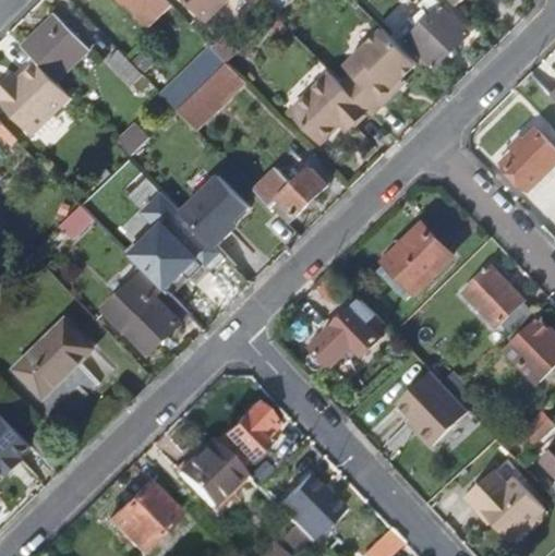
[(183,0),(213,29),(242,0),(183,0)]
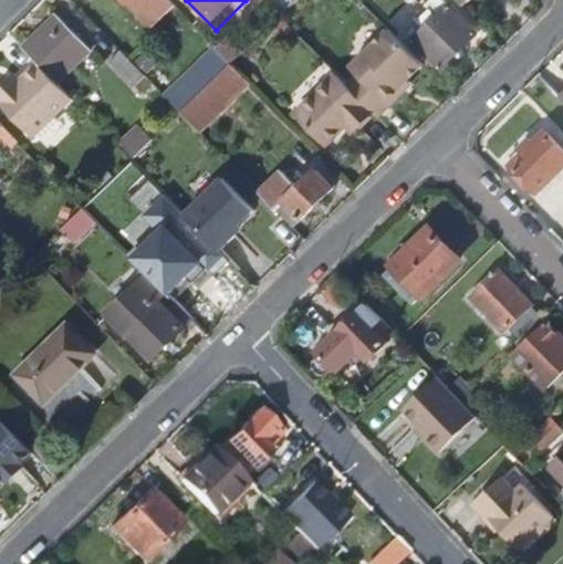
[(440,68),(476,32),(448,6),(435,19),(428,12),(421,19),(427,24),(413,39),(440,68)]
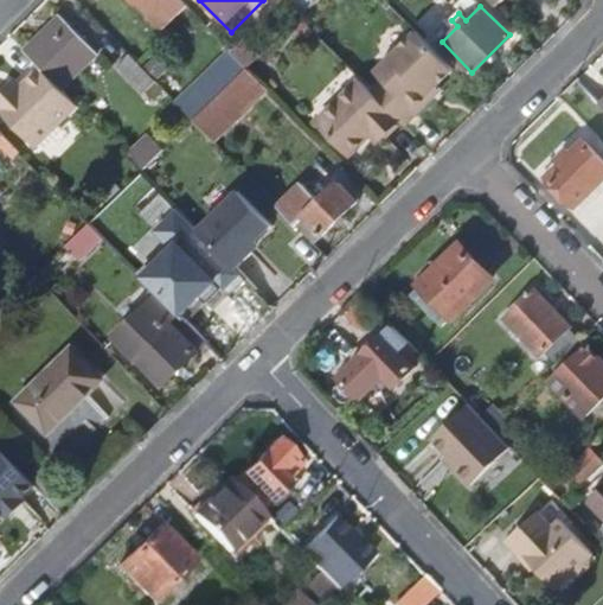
[(37,67),(58,88),(94,52),(61,17),(24,52),(37,67)]
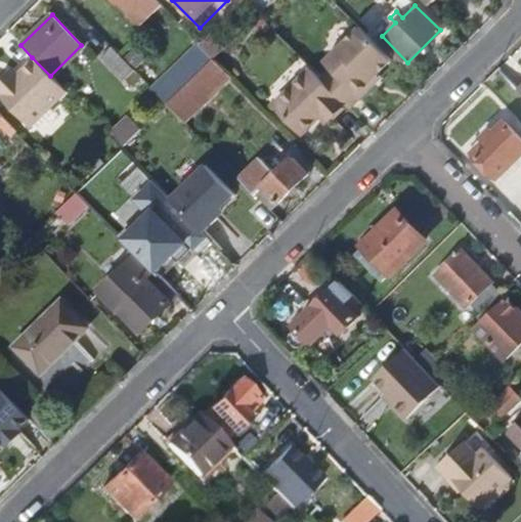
[(370,82),(392,60),(355,23),(320,57),(323,60),(312,73),(344,104),(348,110),(372,85),(370,82)]
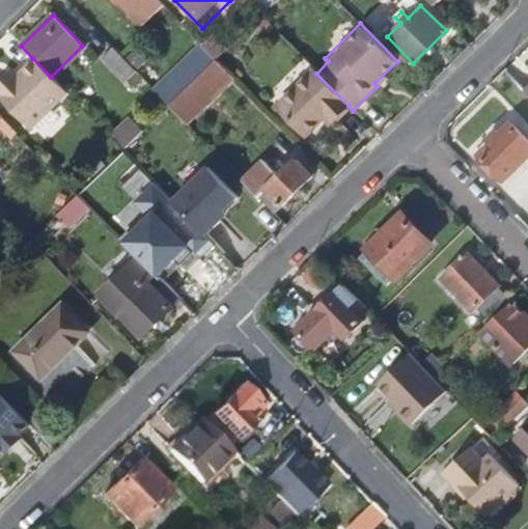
[(200,47),(215,61),(226,51),(212,36),(200,47)]
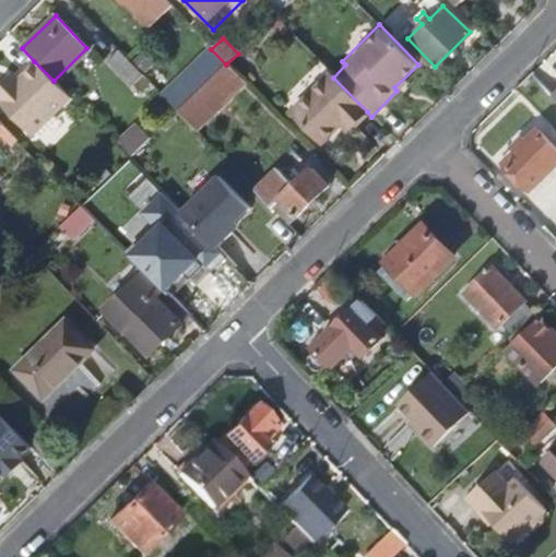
[(106,61),(131,86),(143,75),(118,50),(106,61)]
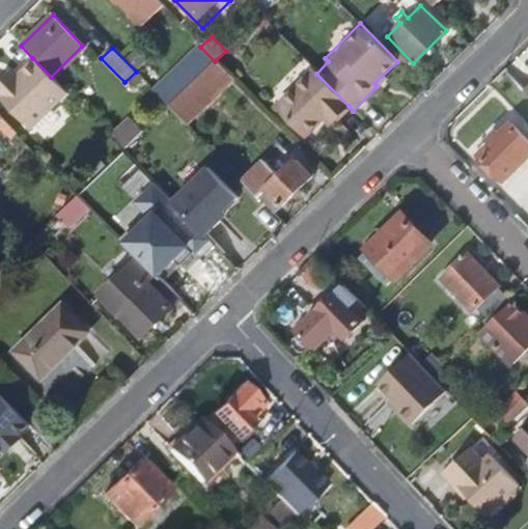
[(51,77),(32,58),(11,79),(6,74),(0,79),(0,99),(29,129),(66,92),(51,77)]
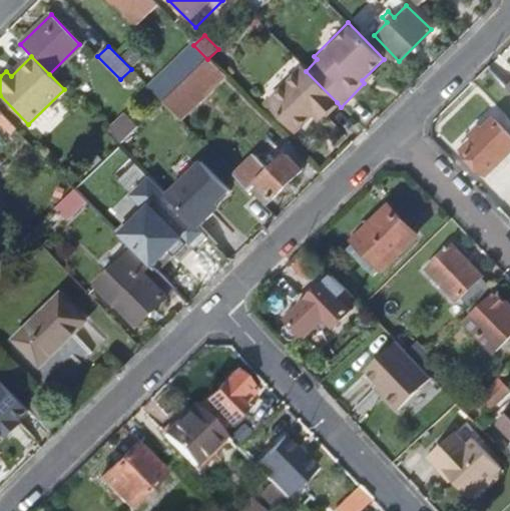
[(207,59),(195,71),(211,87),(223,75),(207,59)]
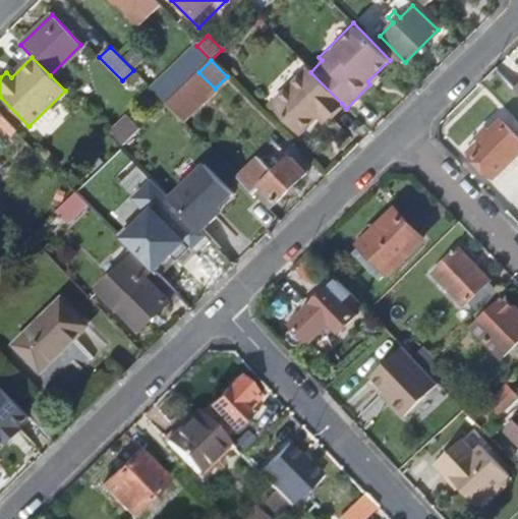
[(177,65),(153,90),(183,120),(215,89),(198,72),(191,79),(177,65)]
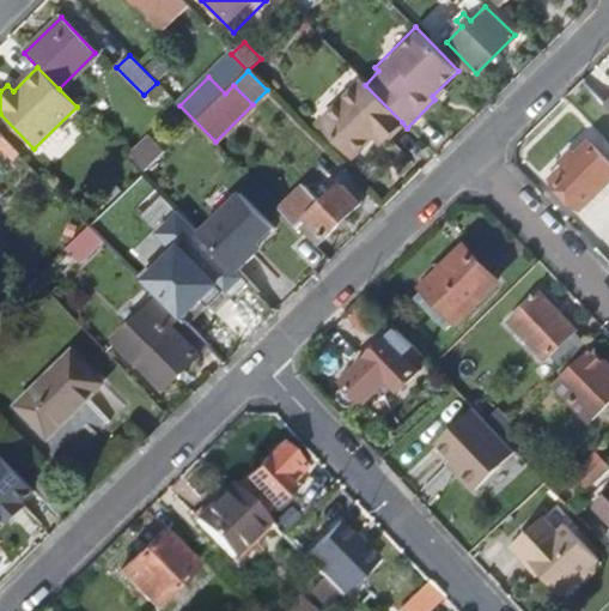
[(321,122),(355,158),(378,135),(384,141),(402,122),(365,85),(361,82),(321,122)]
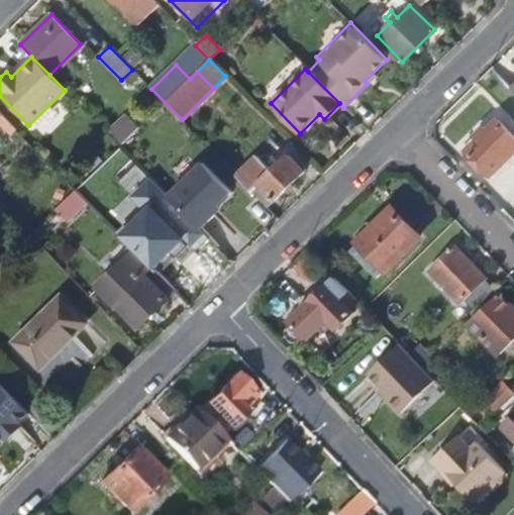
[(0,125),(10,135),(16,129),(0,112),(0,125)]
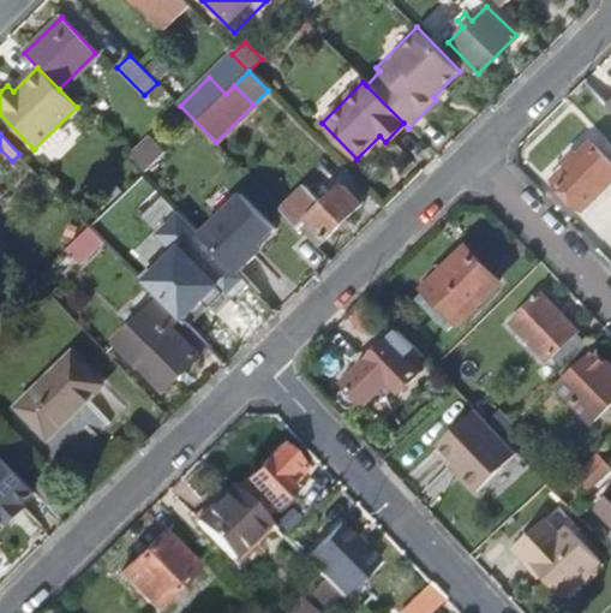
[(154,140),(135,159),(147,172),(166,153),(154,140)]
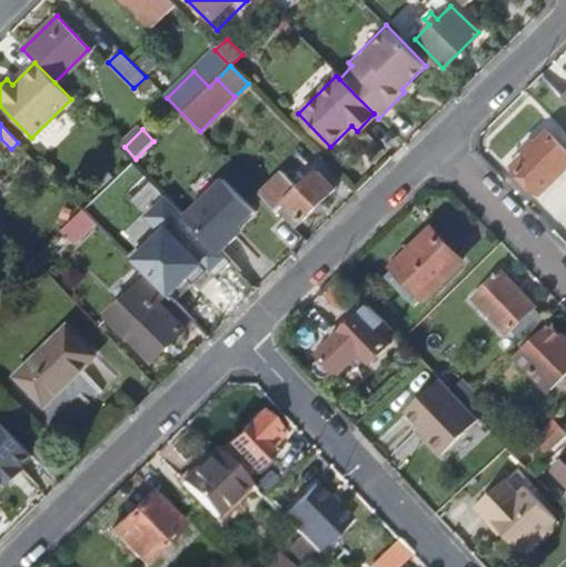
[(565,152),(548,133),(513,168),(539,195),(565,168),(565,152)]
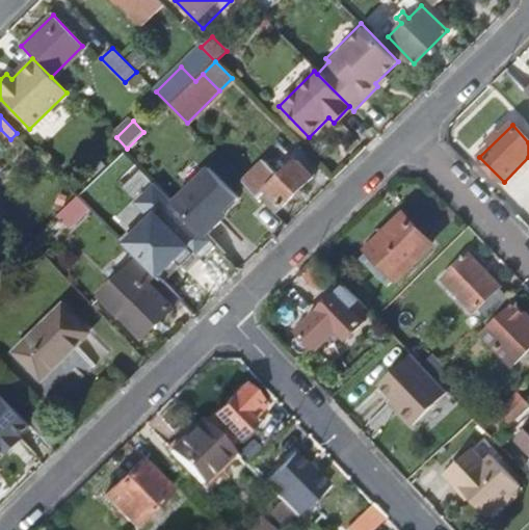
[(278,167),(295,153),(285,140),(267,155),(278,167)]
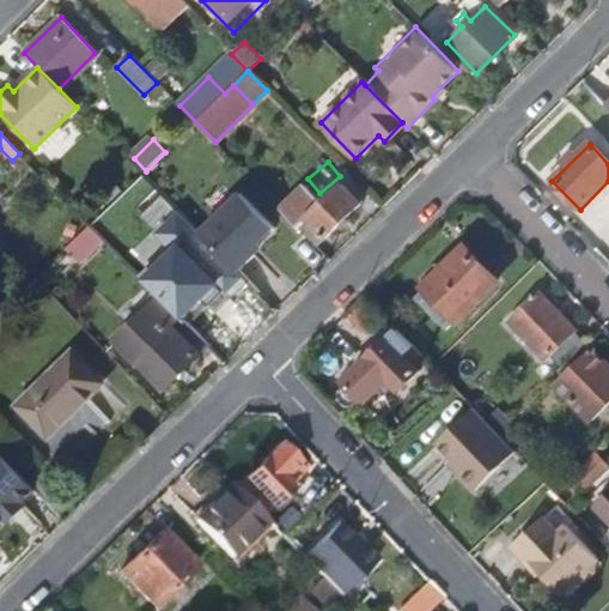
[(280,210),(316,247),(361,203),(341,183),(323,203),(305,185),(280,210)]
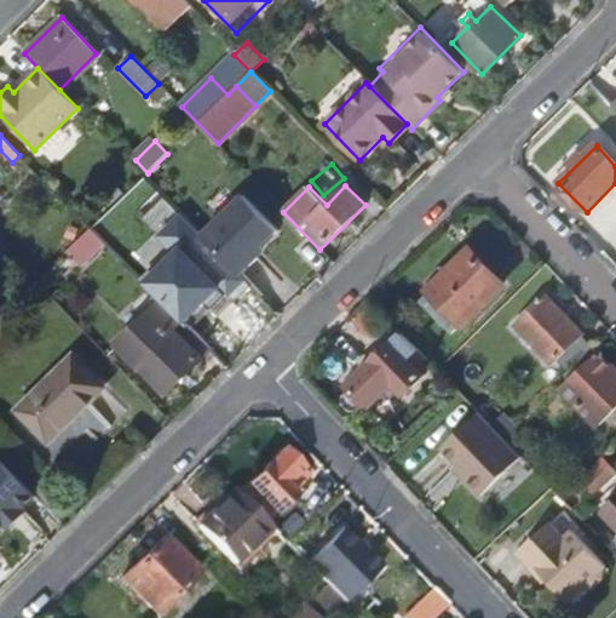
[(243,198),(202,238),(241,276),(258,259),(253,255),(277,232),(243,198)]
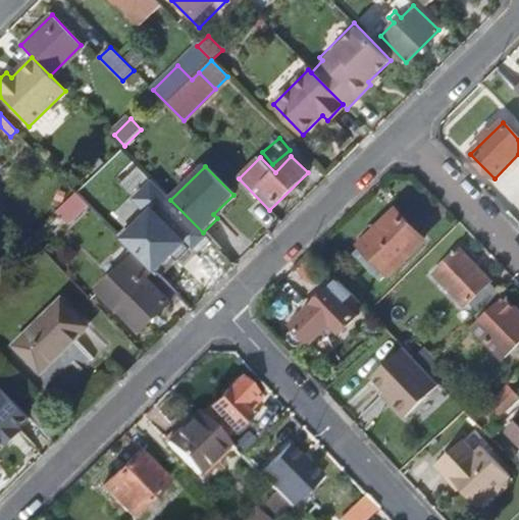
[(75,192),(45,222),(55,231),(85,202),(75,192)]
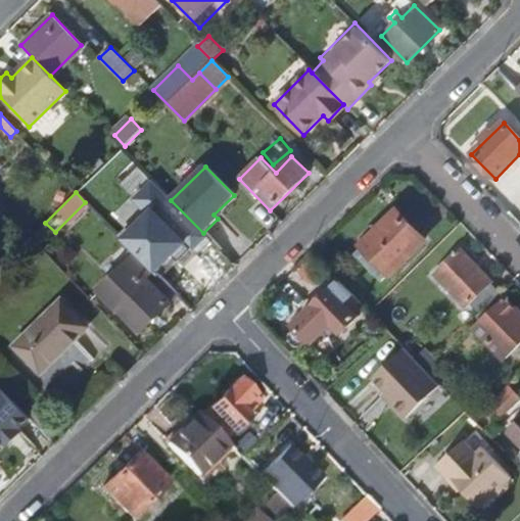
[(153,202),(120,232),(156,272),(189,242),(153,202)]
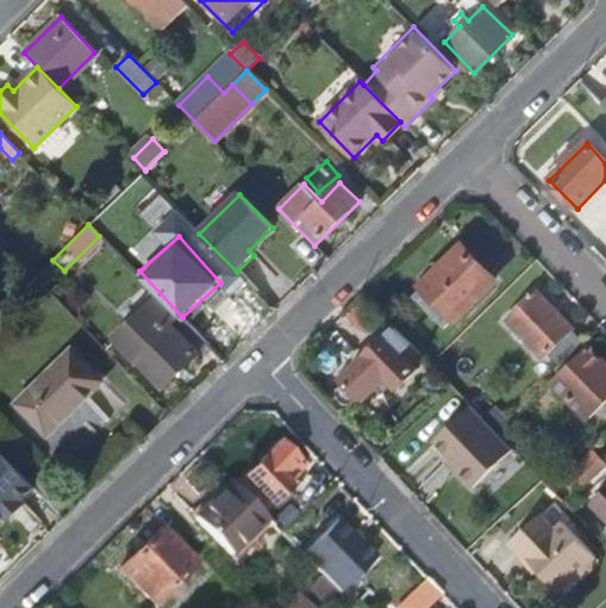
[(443,327),(492,280),(460,247),(412,293),(443,327)]
